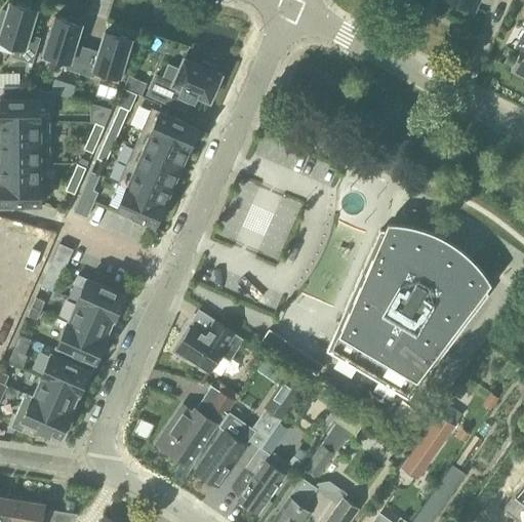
[(448,0),(476,12),(481,0),(448,0)]
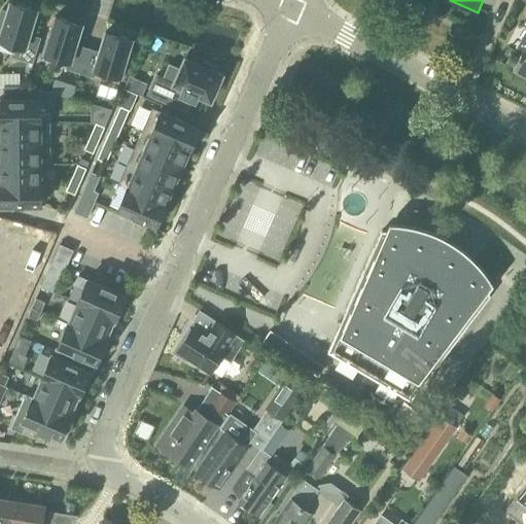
[(495,0),(493,9),(504,12),(507,0),(495,0)]
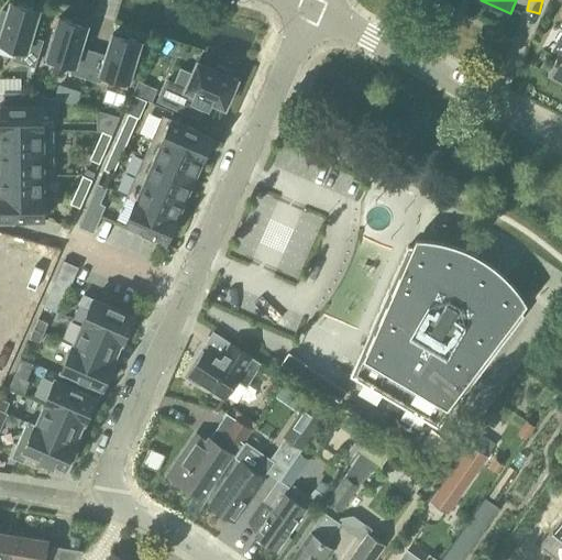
[(31,41),(39,14),(11,6),(8,15),(1,13),(0,18),(0,33),(2,34),(0,40),(0,44),(17,50),(13,63),(34,69),(42,44),(31,41)]
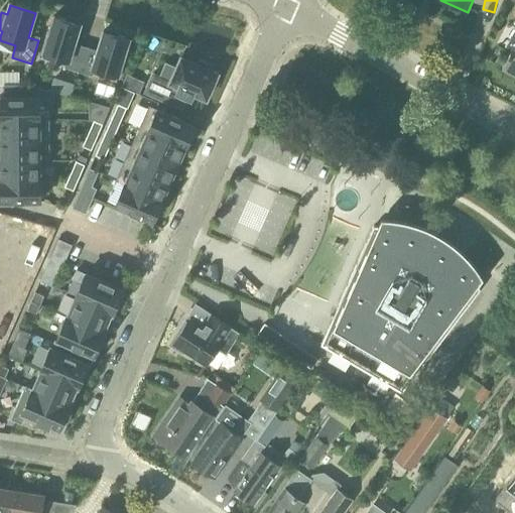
[(79,74),(86,50),(74,46),(80,26),(54,18),(41,60),(66,69),(66,70),(79,74)]
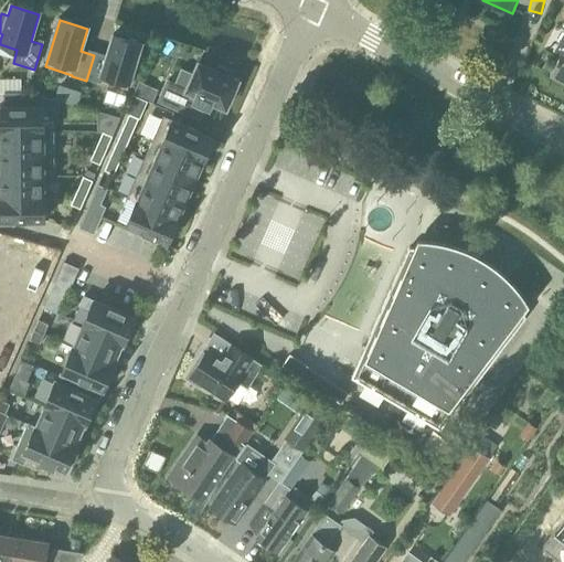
[(127,92),(141,45),(113,36),(106,59),(94,55),(86,81),(100,85),(100,84),(127,92)]
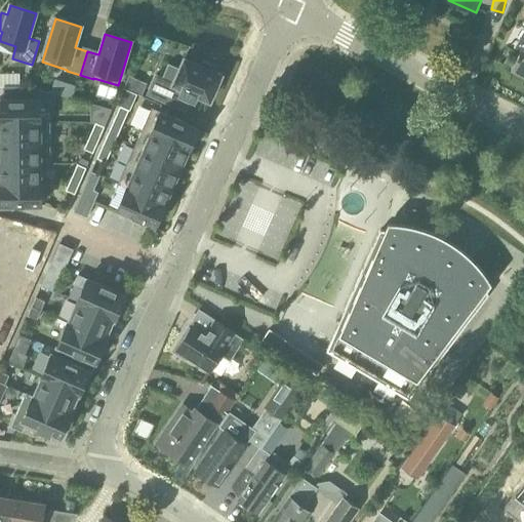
[(523,51),(519,61),(518,61),(512,73),(523,79),(523,51)]
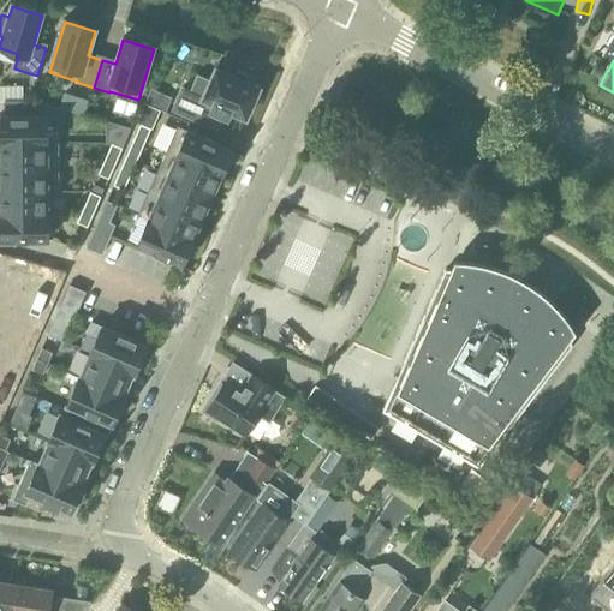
[(246,121),(260,90),(249,85),(250,81),(237,75),(234,79),(215,71),(209,83),(196,77),(189,95),(182,91),(172,113),(210,130),(216,115),(227,120),(230,114),(246,121)]
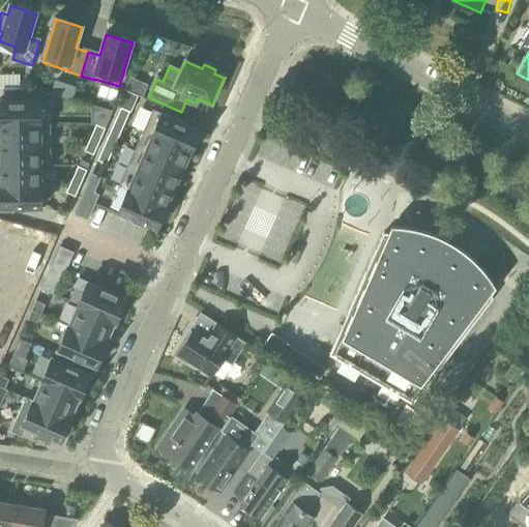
[(55,97),(27,90),(27,103),(0,101),(0,125),(40,125),(40,106),(55,106),(55,97)]
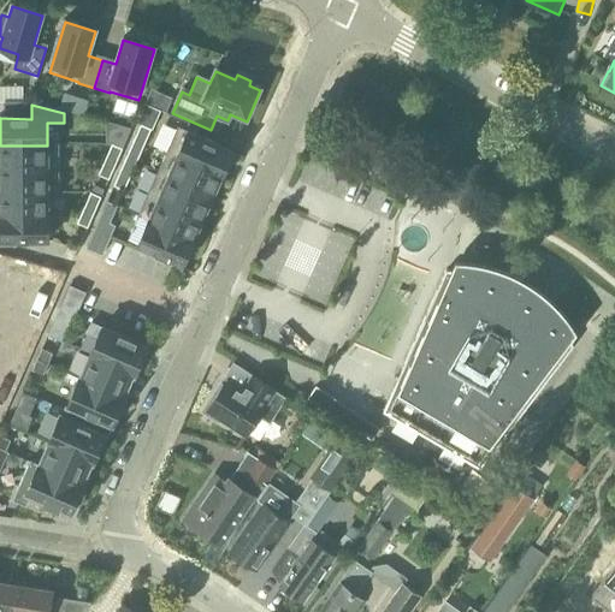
[(136,138),(146,142),(151,132),(141,128),(140,130),(136,138)]
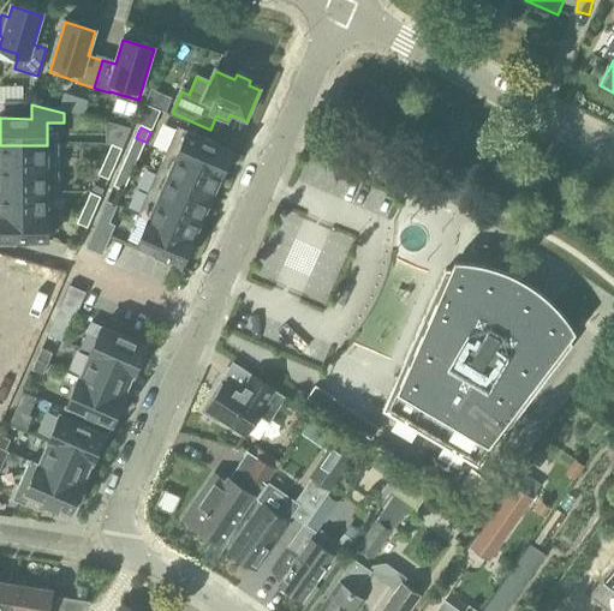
[(220,179),(232,153),(177,129),(158,174),(212,197),(220,179)]
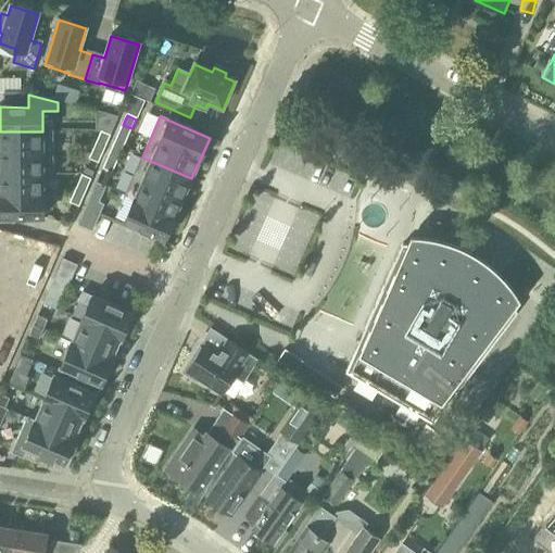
[(131,128),(123,125),(118,134),(128,138),(131,128)]
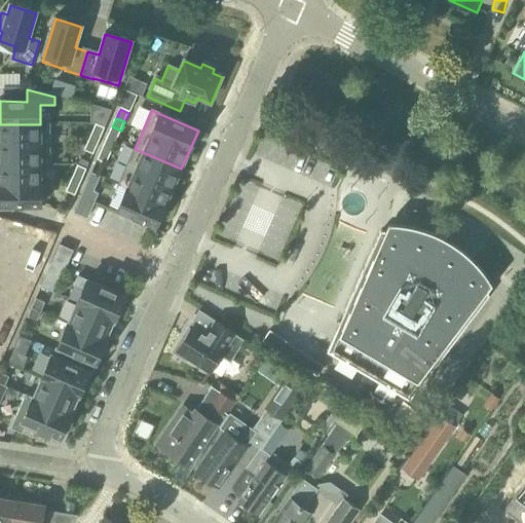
[(258,146),(288,157),(296,134),(266,123),(258,146)]
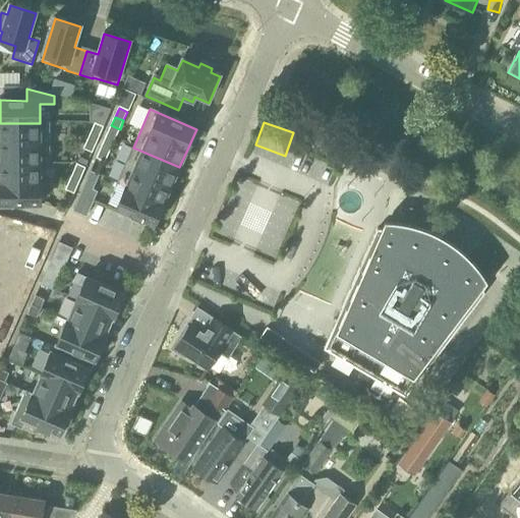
[(49,123),(40,123),(0,123),(0,166),(40,166),(50,165),(49,123)]
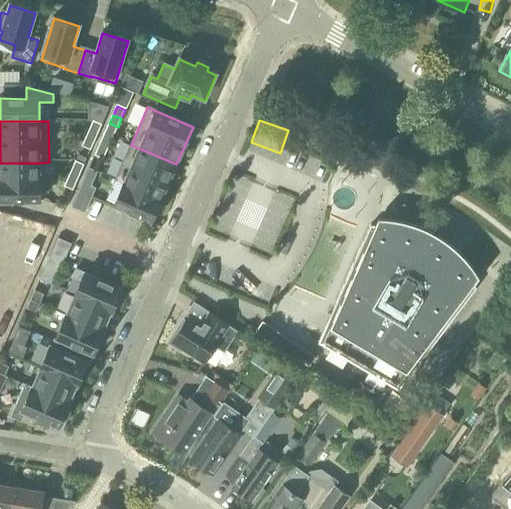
[(93,123),(89,131),(98,135),(101,126),(93,123)]
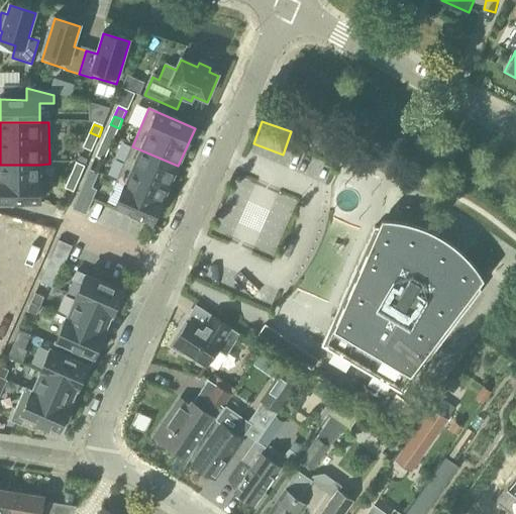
[(119,128),(110,124),(107,133),(115,136),(119,128)]
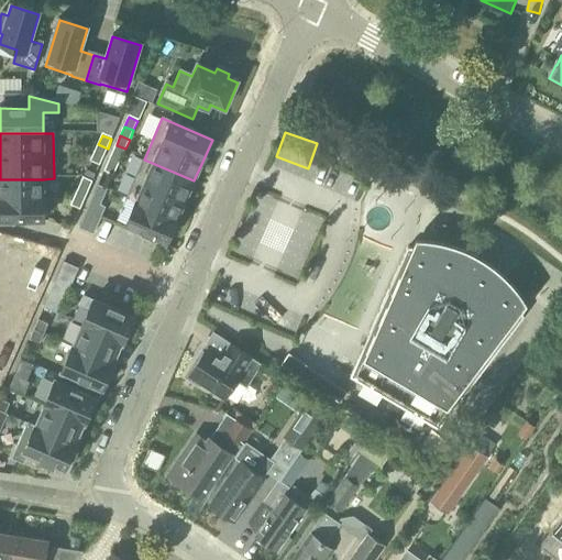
[(94,153),(94,154),(103,157),(108,149),(98,144),(94,153)]
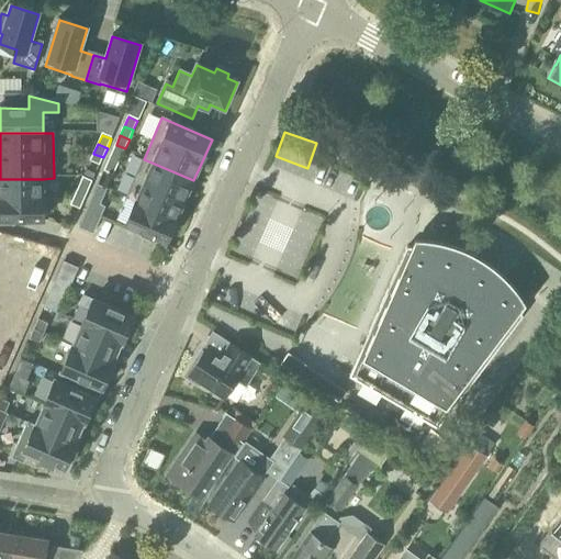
[(125,148),(116,145),(112,154),(121,158),(125,148)]
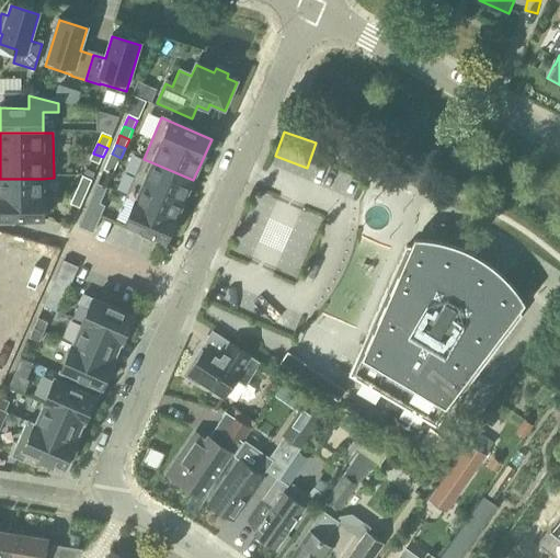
[(318,173),(367,191),(377,164),(327,147),(318,173)]
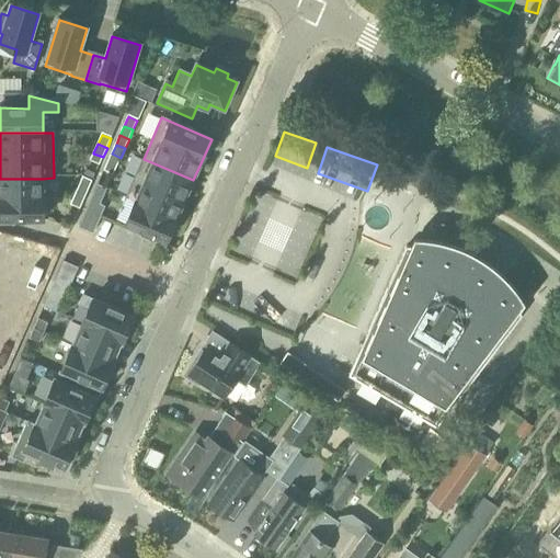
[(90,162),(99,167),(103,157),(93,154),(90,162)]
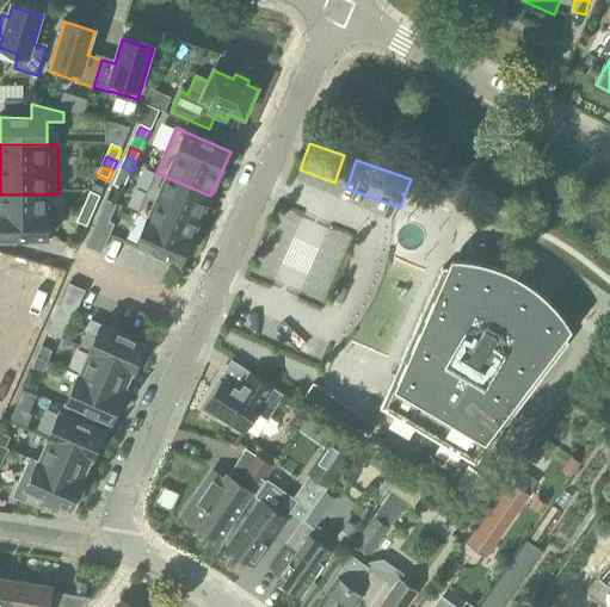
[(117,178),(127,181),(131,172),(122,167),(117,178)]
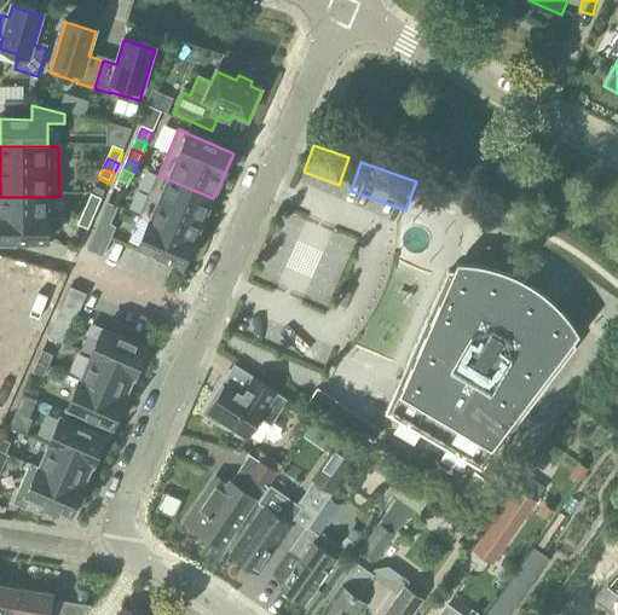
[(194,242),(213,198),(159,175),(138,220),(149,225),(150,225),(195,243),(194,242)]
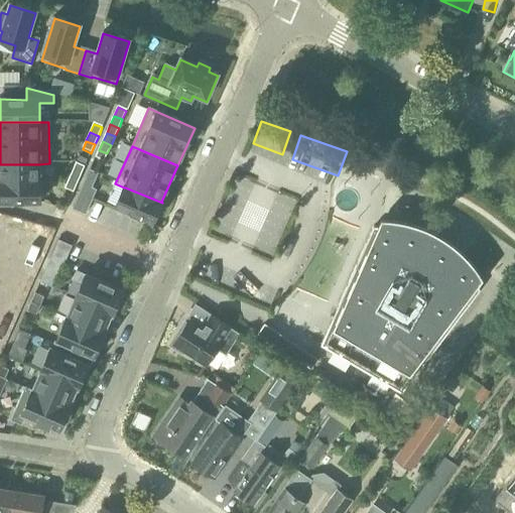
[(107,153),(99,150),(95,158),(104,162),(107,153)]
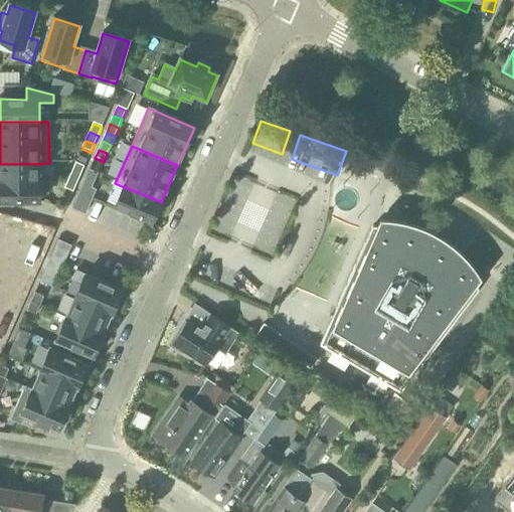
[(39,164),(0,164),(0,204),(40,204),(39,164)]
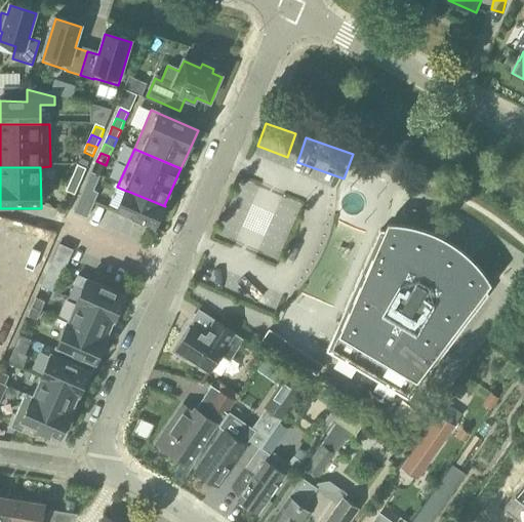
[(86,170),(77,167),(73,175),(82,179),(86,170)]
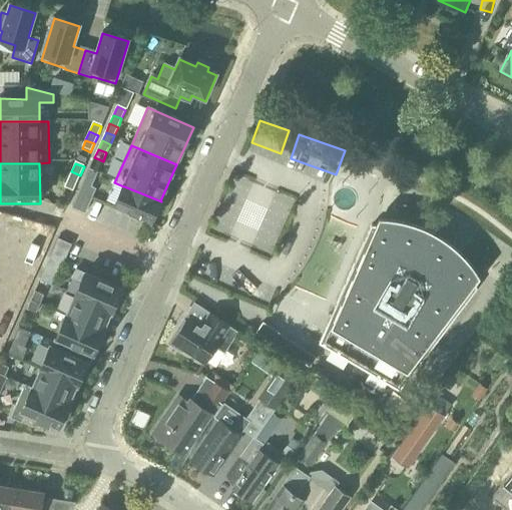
[(80,175),(71,171),(68,180),(76,183),(80,175)]
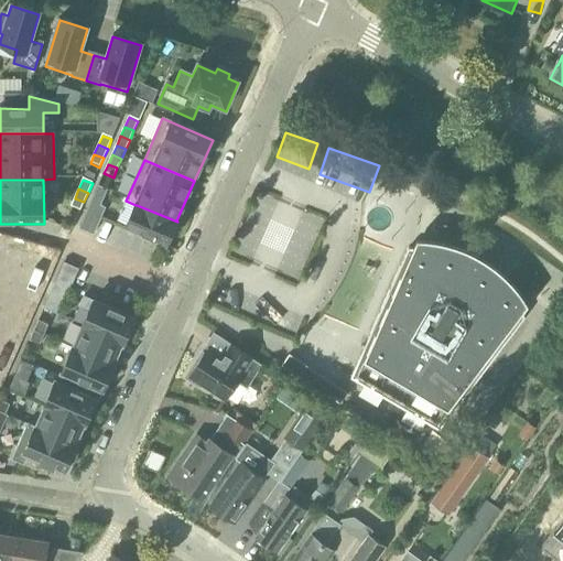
[(84,202),(75,198),(71,207),(79,212),(84,202)]
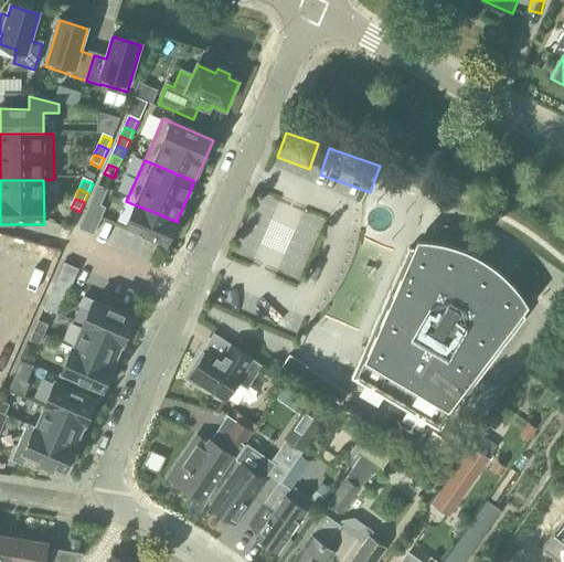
[(92,203),(80,231),(94,237),(100,220),(106,210),(92,203)]
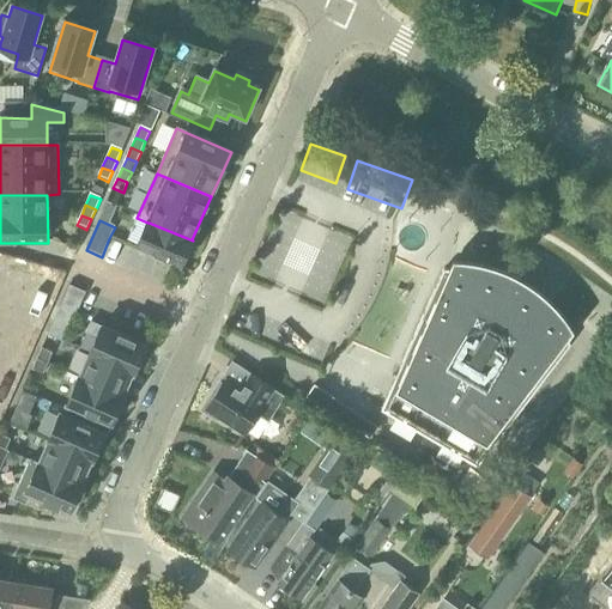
[(181,267),(193,241),(149,223),(147,223),(137,248),(181,267)]
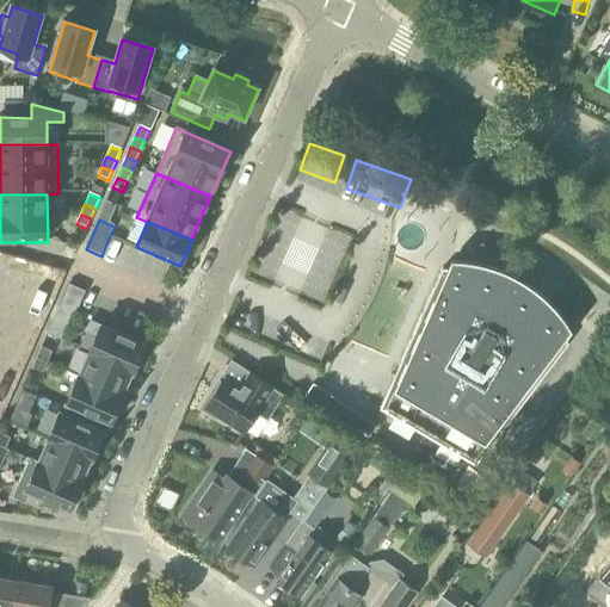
[(319,225),(312,237),(331,249),(339,237),(319,225)]
